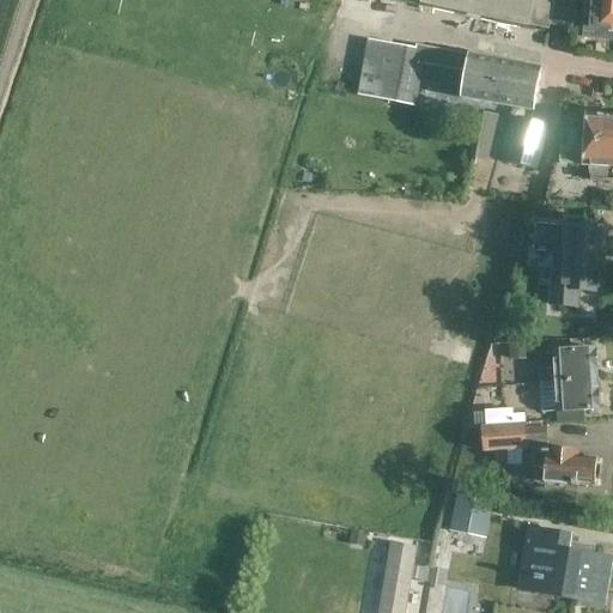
[(406,0),(542,30),(551,31),(557,0),(406,0)]
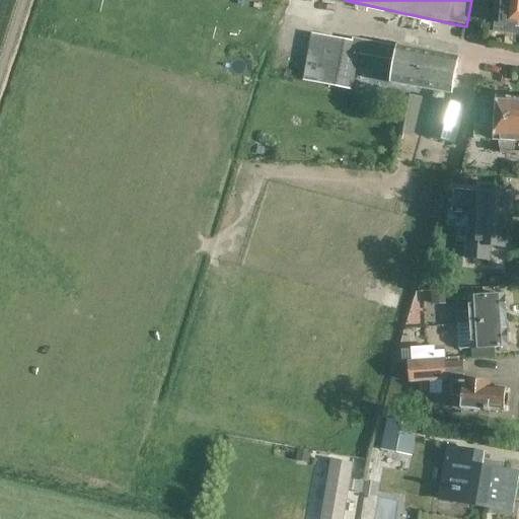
[(493,31),(518,34),(518,0),(500,0),(499,23),(494,22),(493,31)]
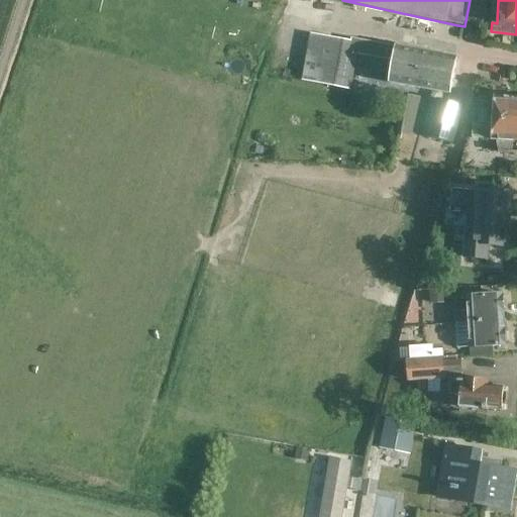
[(389,86),(449,97),(456,58),(396,47),(350,38),(349,41),(310,34),(301,81),(349,91),(357,55),(393,62),(389,86)]
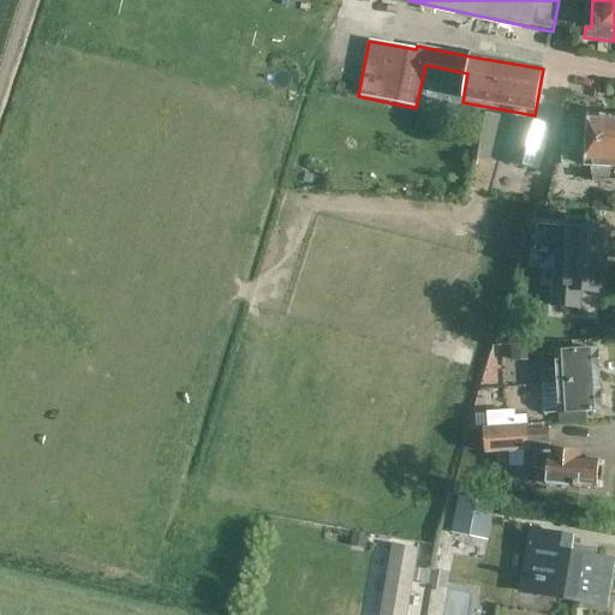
[(520,119),(507,163),(539,172),(551,126),(520,119)]
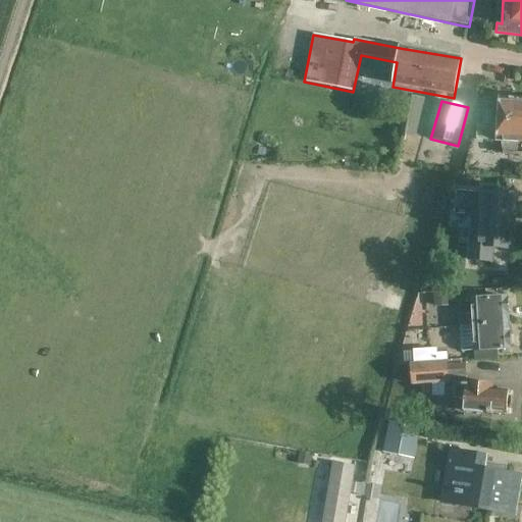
[(488,124),(521,125),(521,103),(498,102),(497,113),(490,112),(488,124)]
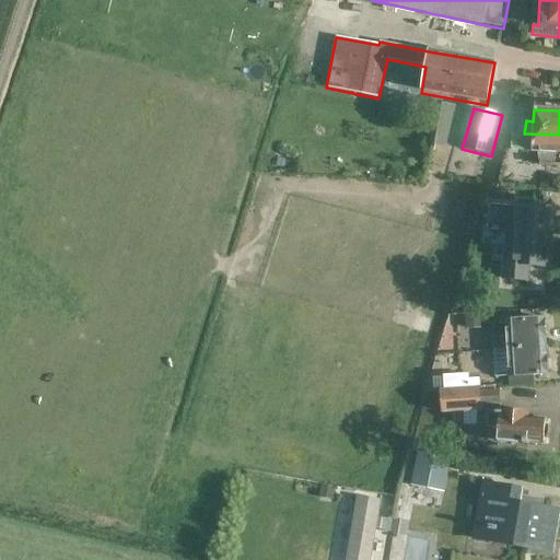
[(559,135),(524,133),(524,136),(512,135),(511,148),(537,149),(539,162),(559,163),(559,135)]
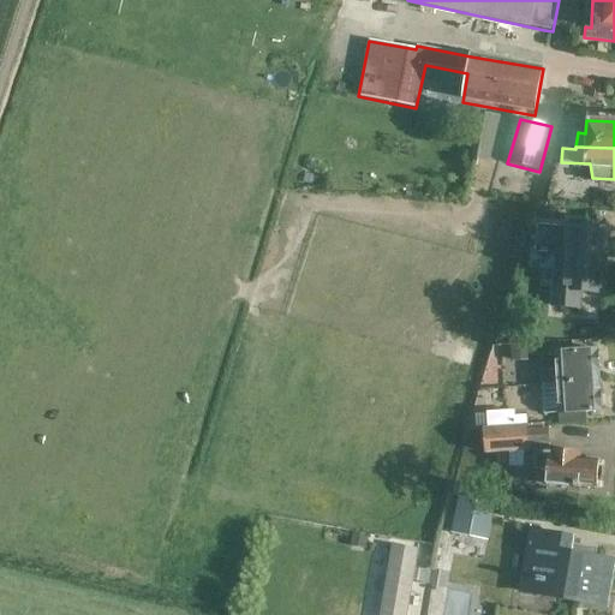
[(601,294),(607,231),(536,225),(533,254),(568,256),(565,290),(553,288),(551,308),(578,310),(579,293),(601,294)]
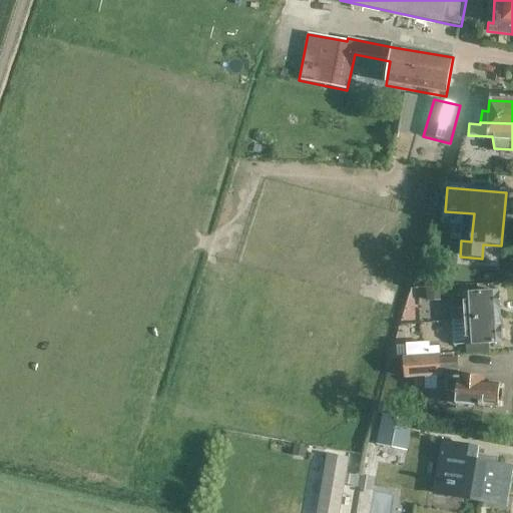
[(453,311),(453,322),(499,318),(498,293),(462,296),(463,309),(453,311)]
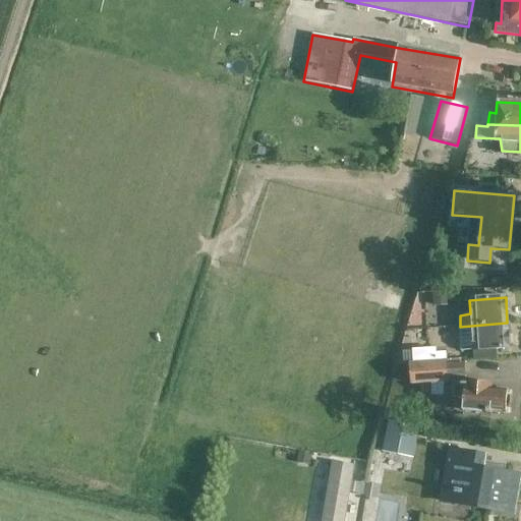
[(507,323),(460,327),(461,338),(472,336),(473,352),(509,348),(507,323)]
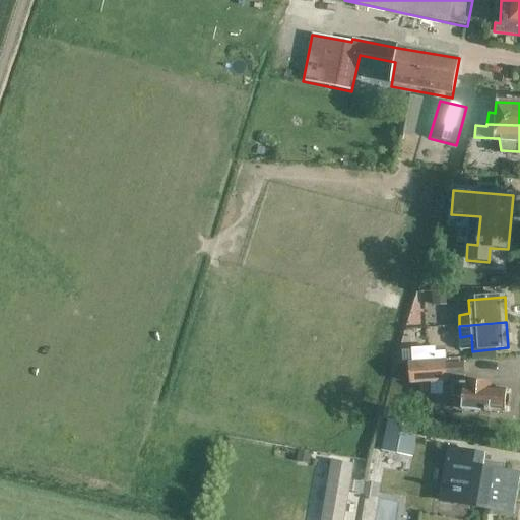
[(411,349),(412,362),(445,359),(444,350),(435,351),(435,347),(411,349)]
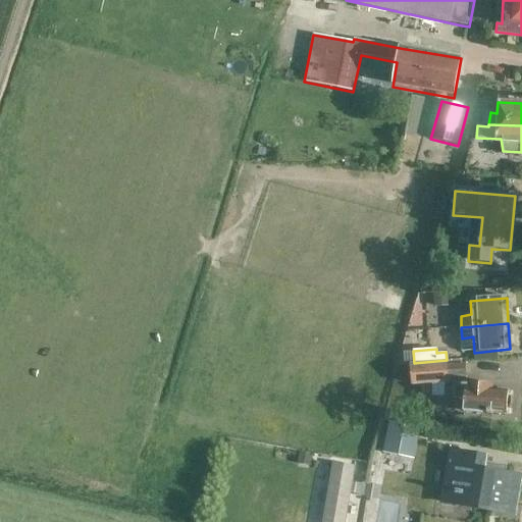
[(414,363),(409,364),(411,386),(450,383),(450,378),(467,377),(465,364),(449,365),(449,360),(447,360),(414,363)]
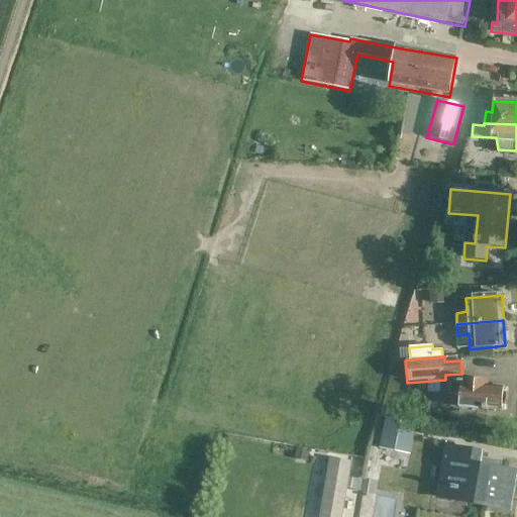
[(503,406),(507,406),(508,393),(504,393),(504,389),(487,388),(487,384),(463,383),(463,382),(461,382),(461,383),(449,382),(448,396),(452,397),(451,409),(483,410),(482,411),(488,412),(488,409),(503,410),(503,406)]
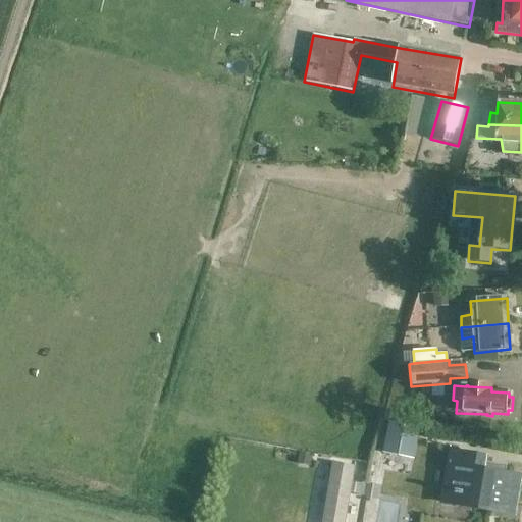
[(382,453),(414,459),(420,429),(388,423),(382,453)]
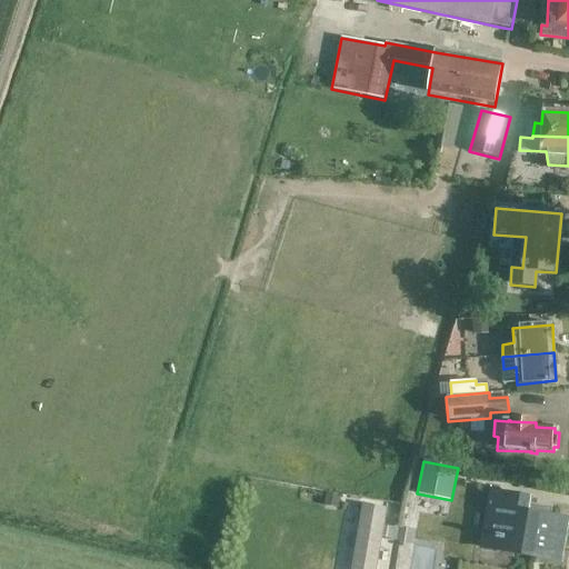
[(535,551),(562,557),(568,519),(550,516),(551,508),(530,503),(531,498),(489,491),(483,522),(498,525),(496,538),(536,545),(535,551)]
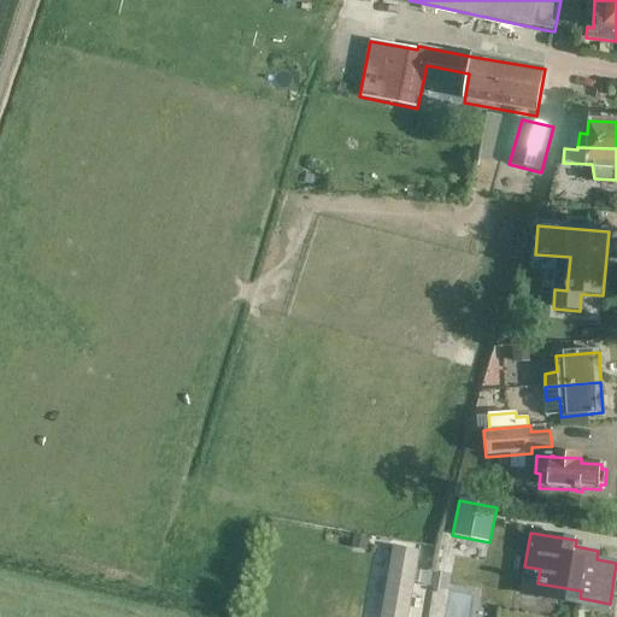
[(411,585),(413,568),(416,568),(418,551),(394,547),(381,616),(403,616),(407,594),(411,595),(413,585),(411,585)]
